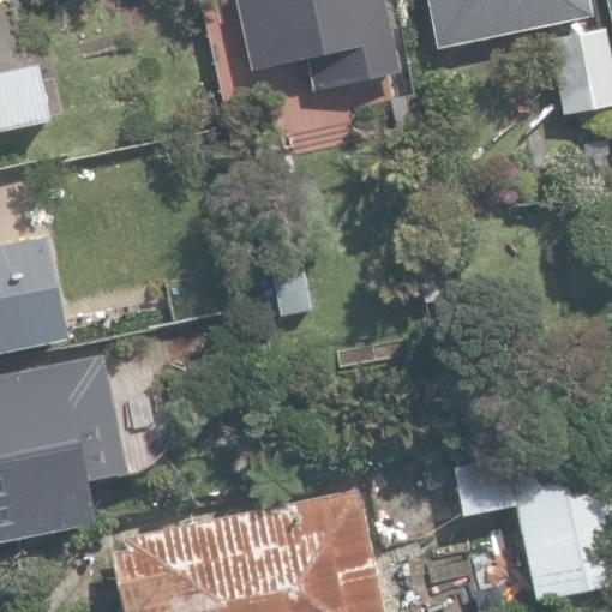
[(310,59),(318,94),(407,73),(390,0),(238,0),(255,71),(310,59)]
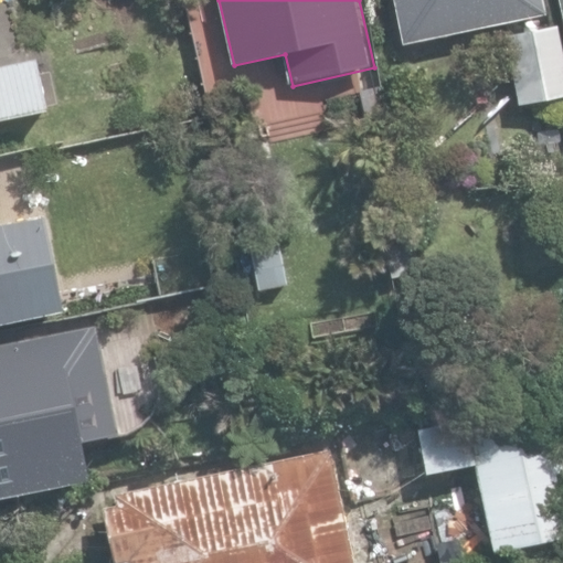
[(396,0),(406,44),(548,16),(544,0),(396,0)]
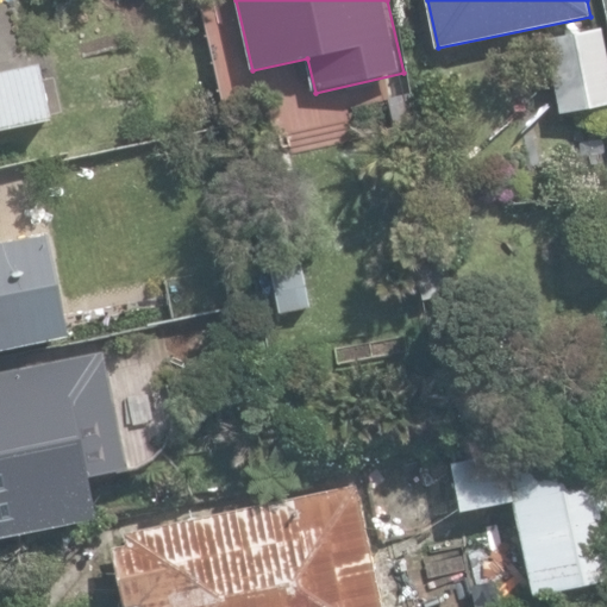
[(563,114),(563,117),(606,106),(606,35),(605,27),(546,39),(563,114)]
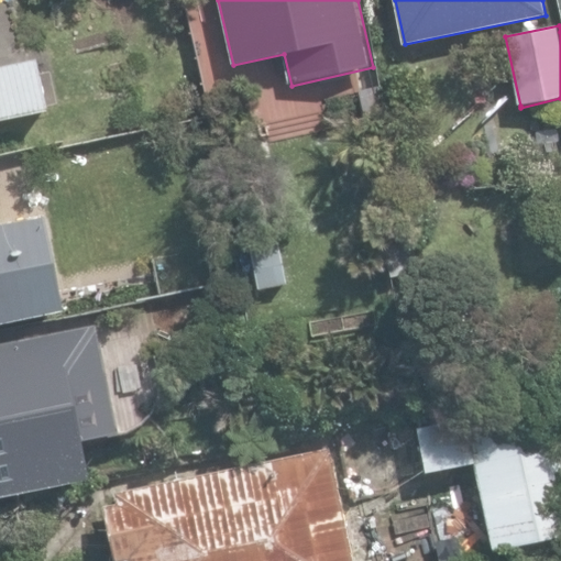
[(0,120),(47,111),(36,58),(0,65),(0,120)]
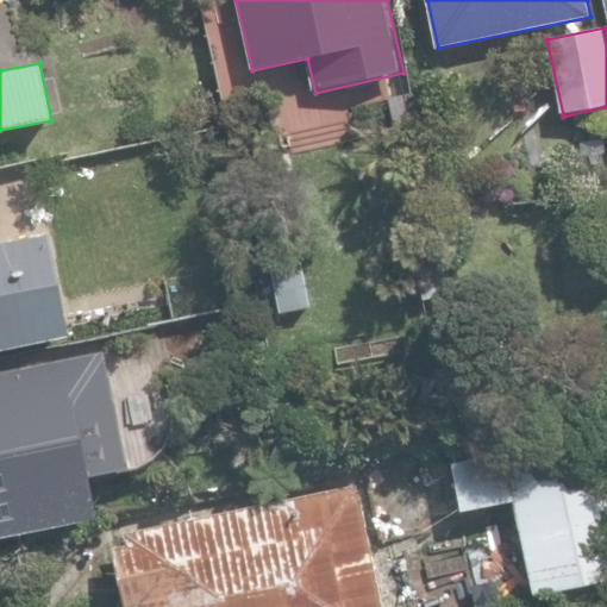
[(0,350),(70,336),(48,232),(0,242),(0,350)]
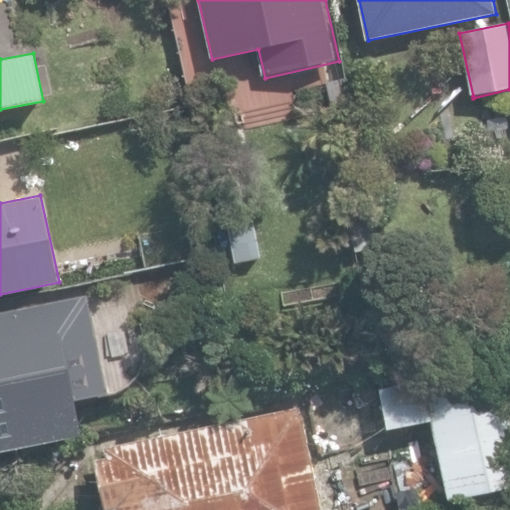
[(0,313),(0,450),(82,435),(75,400),(106,394),(87,297),(0,313)]
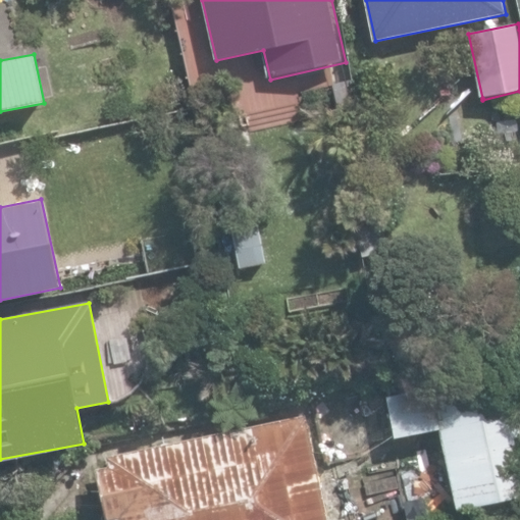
[(438,430),(454,512),(519,498),(519,371),(384,398),(393,439),(438,430)]
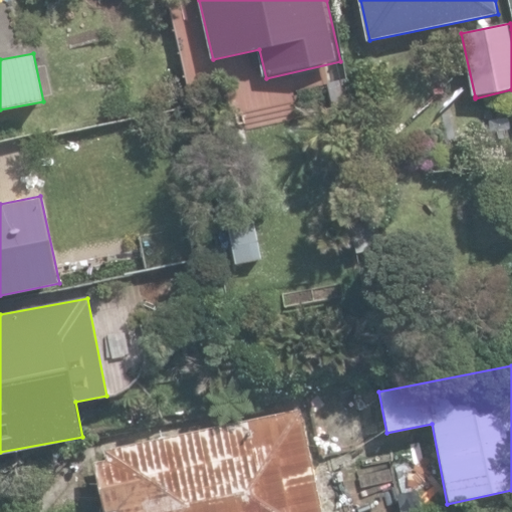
[(321,511),(300,411),(107,450),(107,458),(95,462),(104,511),(321,511)]
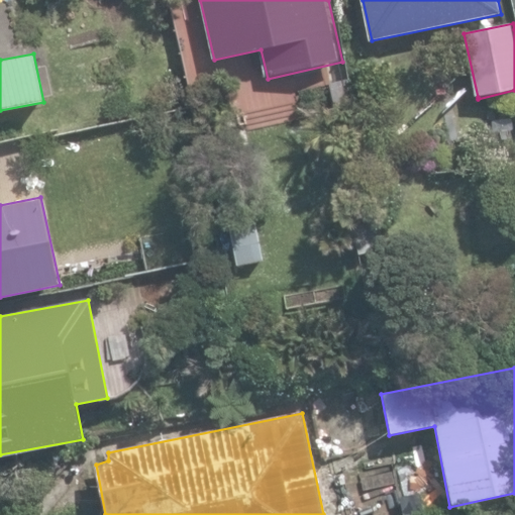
All buildings are outlined.
